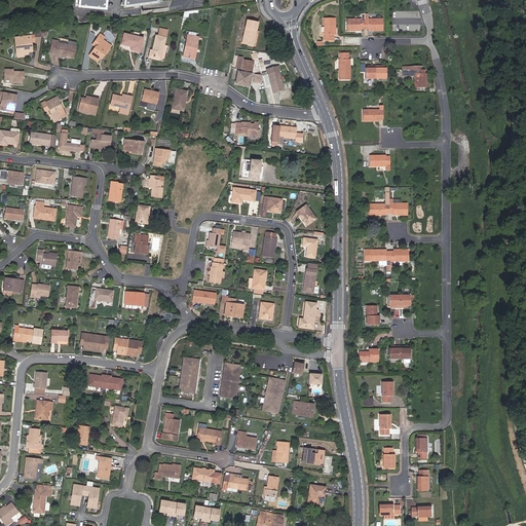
[(107,0),(78,0),(78,7),(107,9),(107,0)]
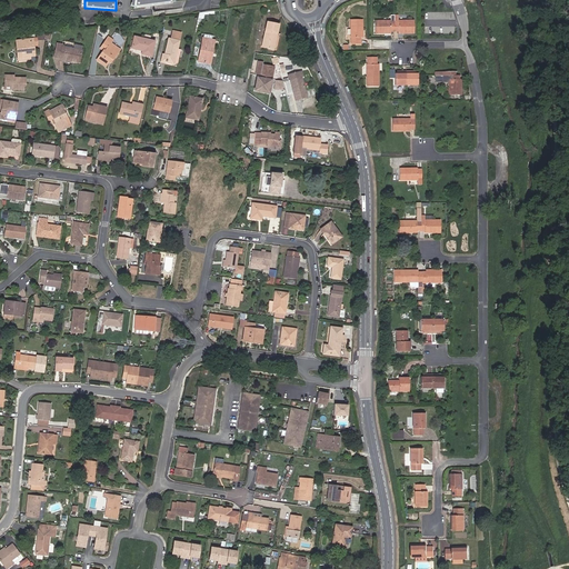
[(390,33),(390,31),(393,31),(393,15),(390,15),(390,20),(375,20),(376,33),(390,33)]
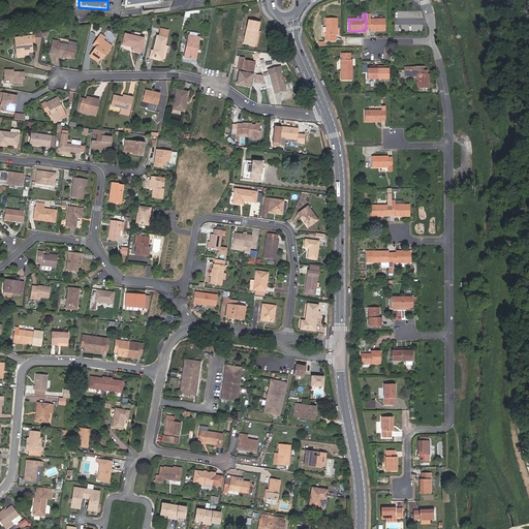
[(369,13),(366,13),(366,29),(369,29),(369,31),(383,31),(383,19),(369,19),(369,13)]
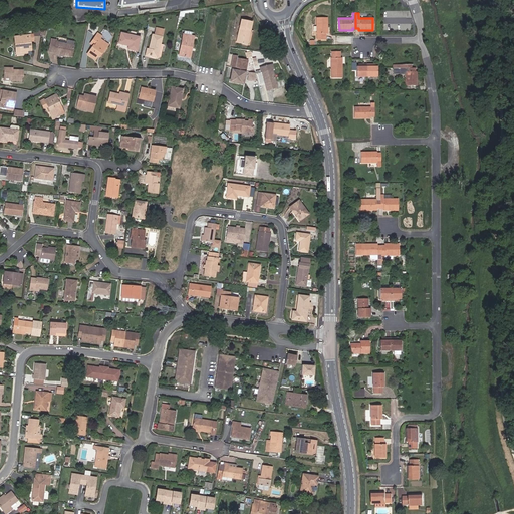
[(327,33),(327,17),(316,17),(316,33),(317,33),(317,39),(325,39),(325,33),(327,33)]
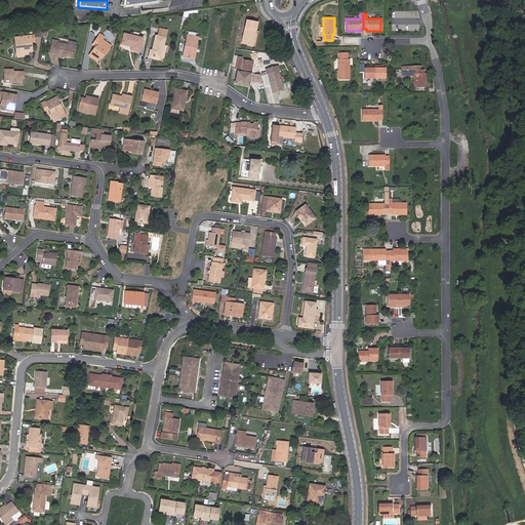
[(252,46),(257,22),(247,19),(242,43),(252,46)]
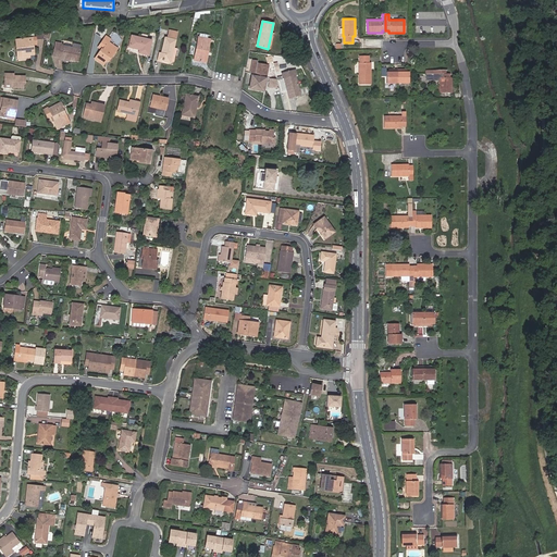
[(174,57),(176,49),(173,48),(176,32),(169,31),(168,38),(165,38),(161,53),(159,53),(158,60),(163,61),(163,60),(169,61),(170,56),(174,57)]
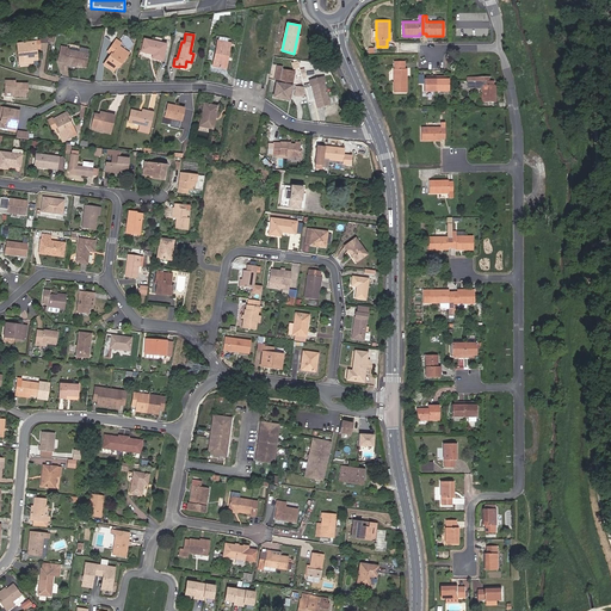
[(161,61),(166,44),(144,39),(141,51),(153,55),(152,59),(161,61)]
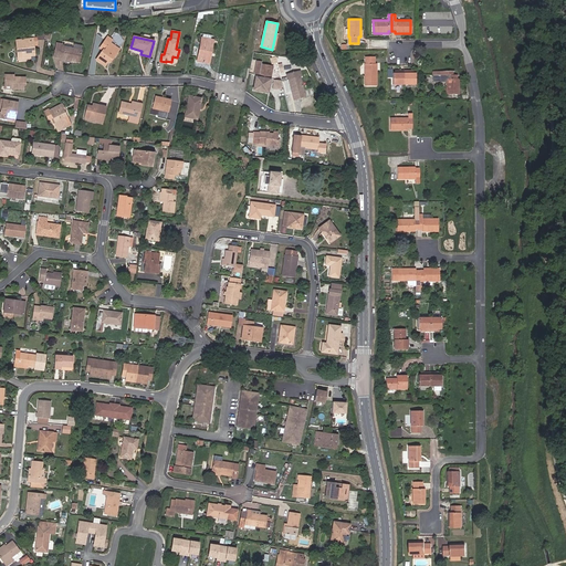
[(37,38),(16,41),(18,58),(30,55),(34,55),(33,45),(38,45),(37,38)]
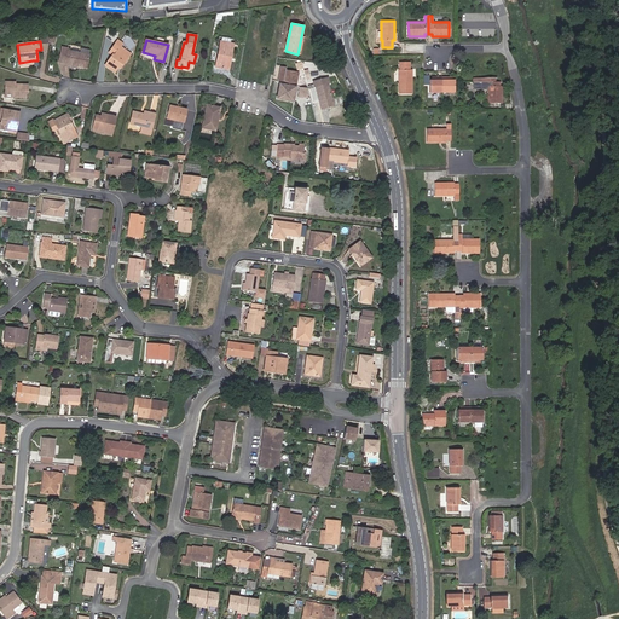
[(232,48),(230,48),(231,44),(220,41),(215,67),(225,69),(227,59),(230,61),(232,48)]
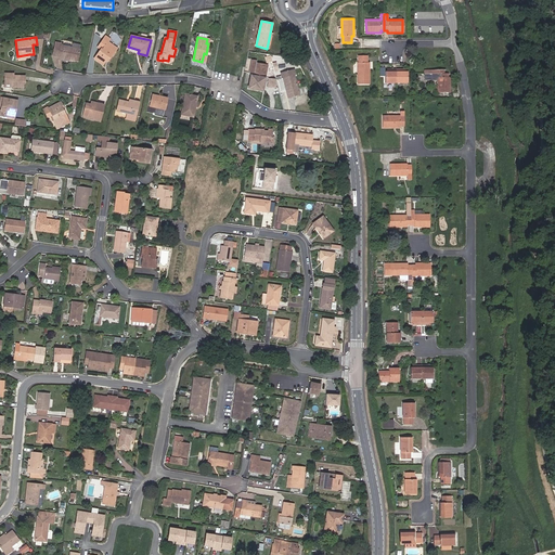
[(111,49),(113,46),(107,42),(103,39),(98,47),(101,49),(94,59),(103,64),(105,60),(107,56),(110,57),(114,51),(111,49)]
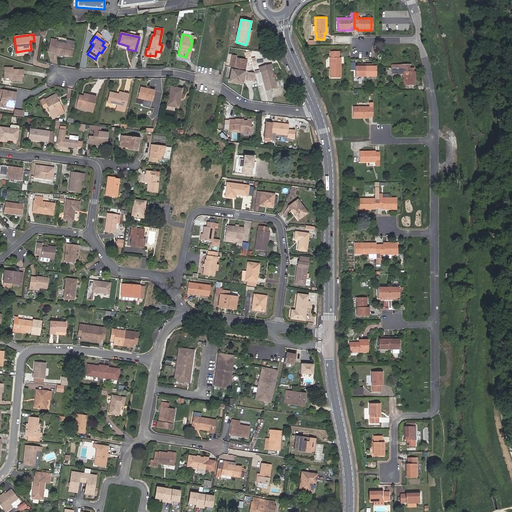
[(49,51),(54,52),(57,53),(64,54),(71,56),(74,41),(67,40),(66,44),(56,42),(56,39),(51,38),(49,51)]
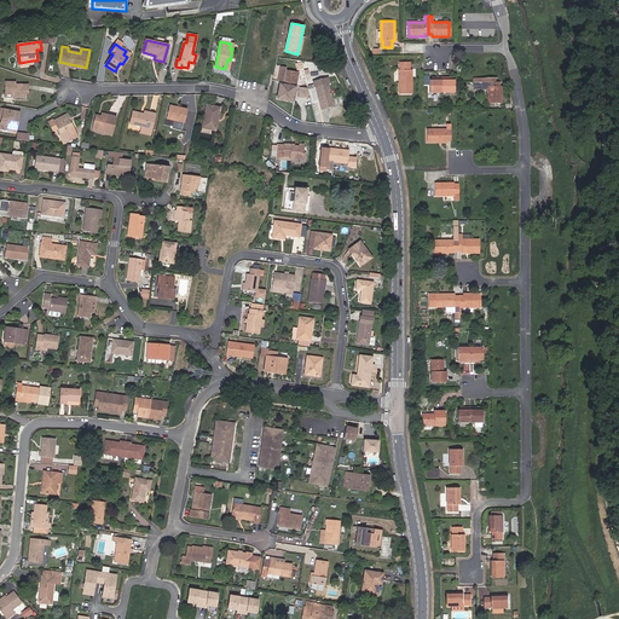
[(409,70),(409,62),(399,62),(399,70),(398,70),(399,93),(411,93),(411,70),(409,70)]
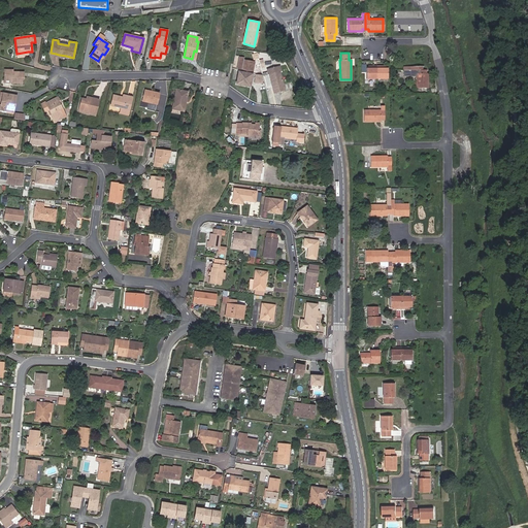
[(238,65),(242,66),(241,71),(252,73),(254,61),(243,59),(243,58),(239,57),(238,65)]
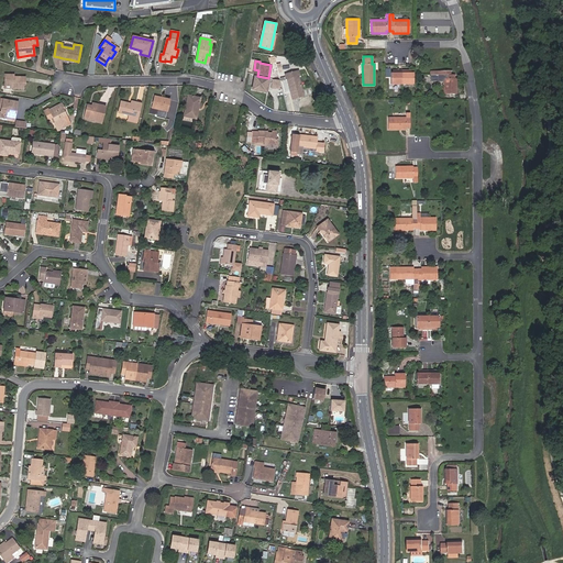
[(298,70),(284,74),(286,80),(287,79),(290,92),(296,91),(297,98),(304,96),(298,77),(299,76),(298,70)]
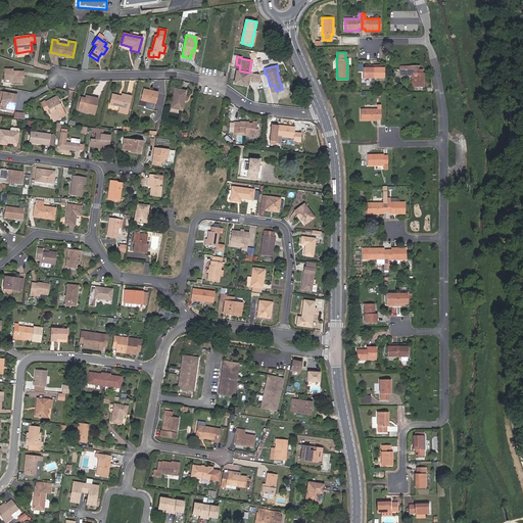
[(363,78),(373,78),(373,65),(369,65),(369,67),(365,67),(363,67),(363,78)]
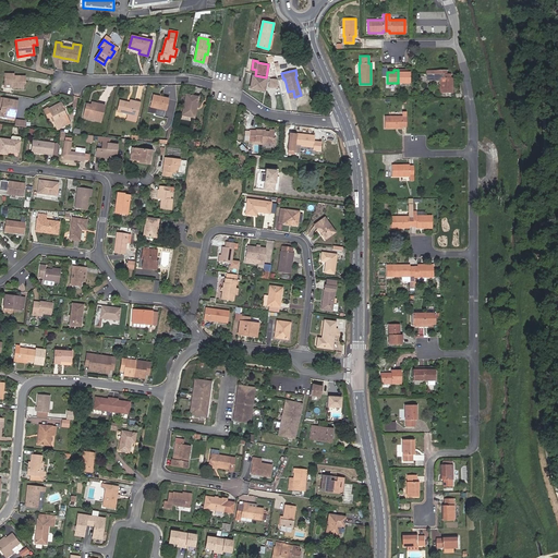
[(409,83),(409,72),(408,72),(403,72),(403,70),(398,70),(398,83),(409,83)]
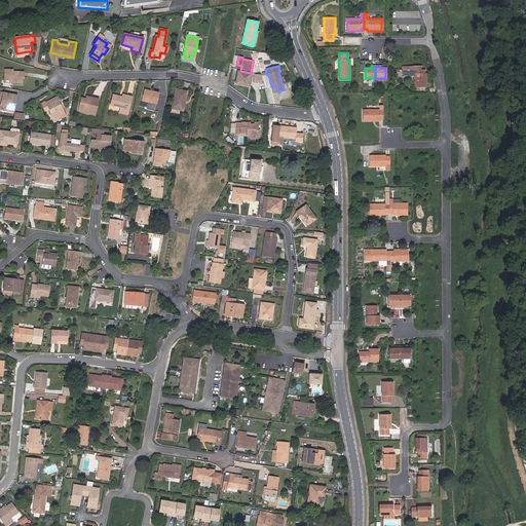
[(13,72),(13,69),(4,70),(4,82),(22,82),(22,79),(24,79),(24,72),(13,72)]
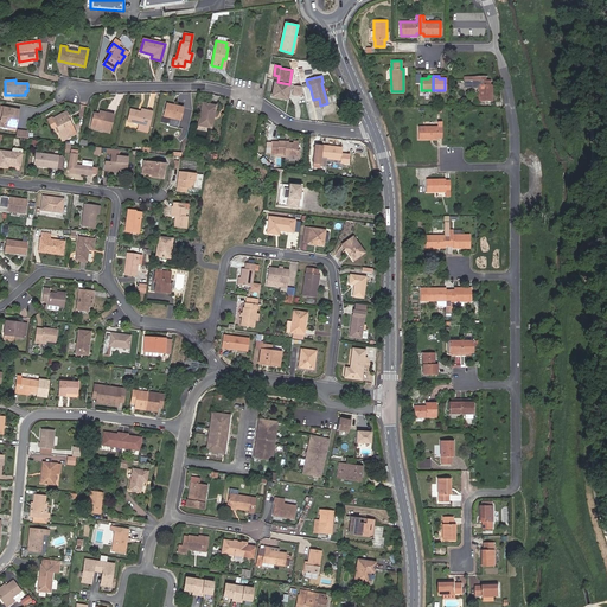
[(491,84),(489,84),(489,80),(485,81),(467,81),(464,81),(464,84),(478,84),(478,87),(478,101),(491,101),(491,84)]
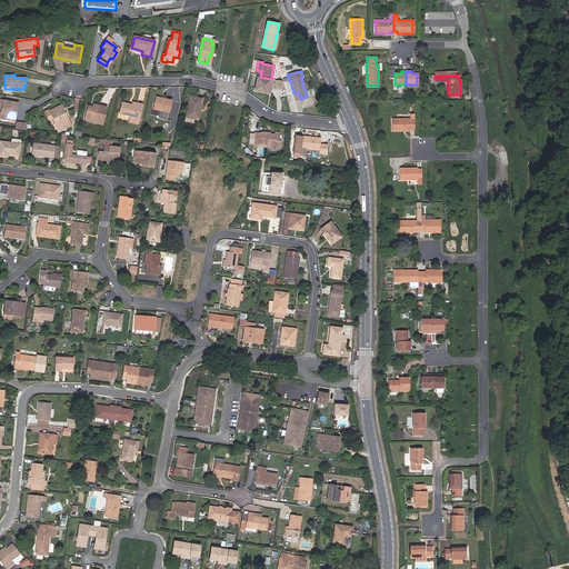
[(271,79),(260,77),(258,77),(256,90),(269,92),(271,79)]
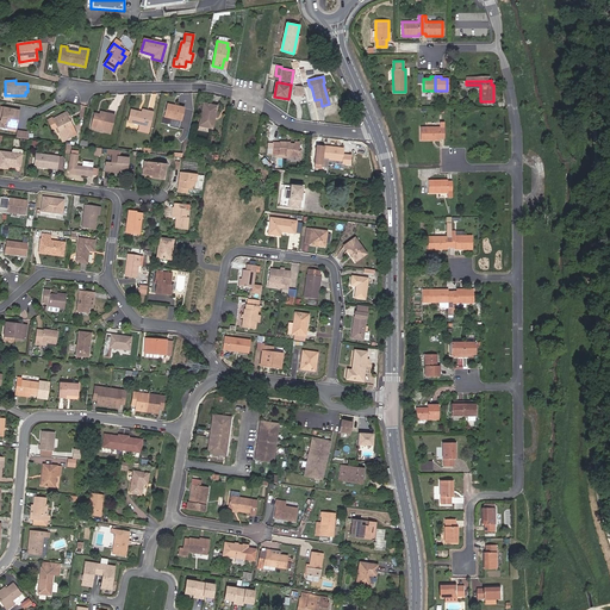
[(180,120),(184,107),(167,104),(165,117),(180,120)]
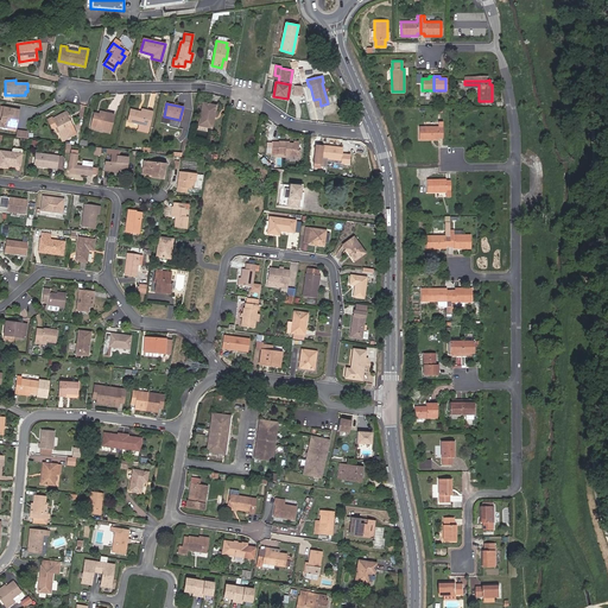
[(214,116),(216,106),(203,103),(198,125),(210,127),(213,116),(214,116)]
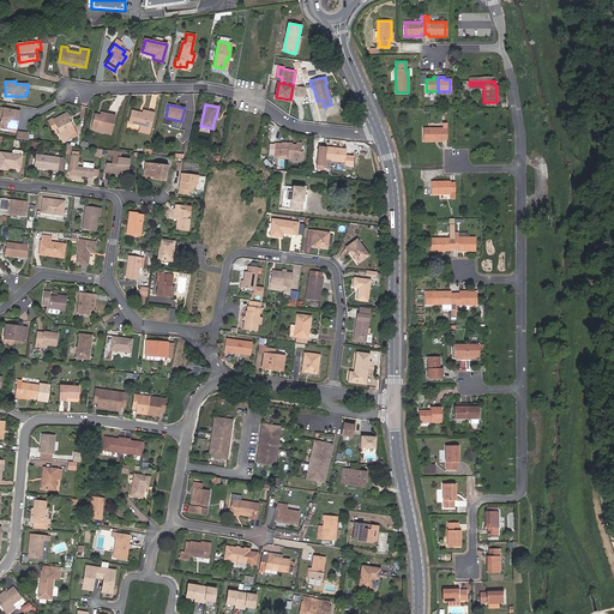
[(4,108),(1,122),(0,121),(0,127),(16,131),(19,112),(4,108)]
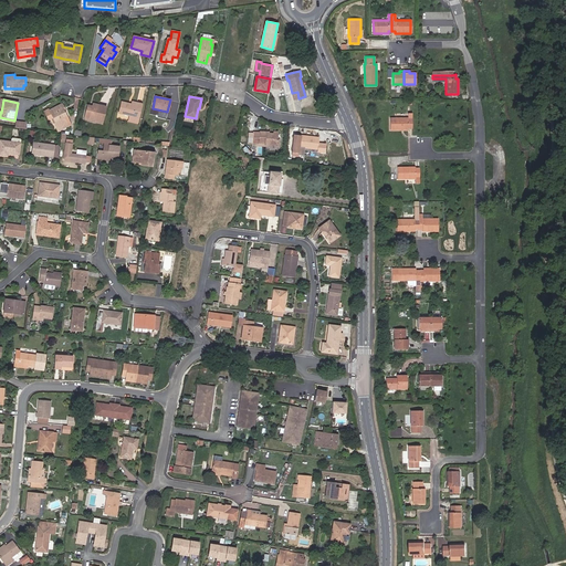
[(138,117),(140,107),(130,104),(122,102),(118,113),(130,116),(128,122),(137,124),(138,117)]
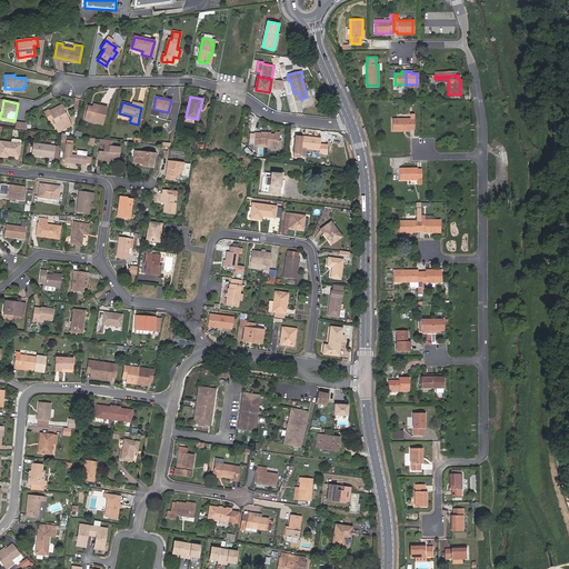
[(65,113),(66,112),(62,105),(50,111),(53,119),(52,120),(56,128),(60,126),(62,128),(70,123),(65,113)]
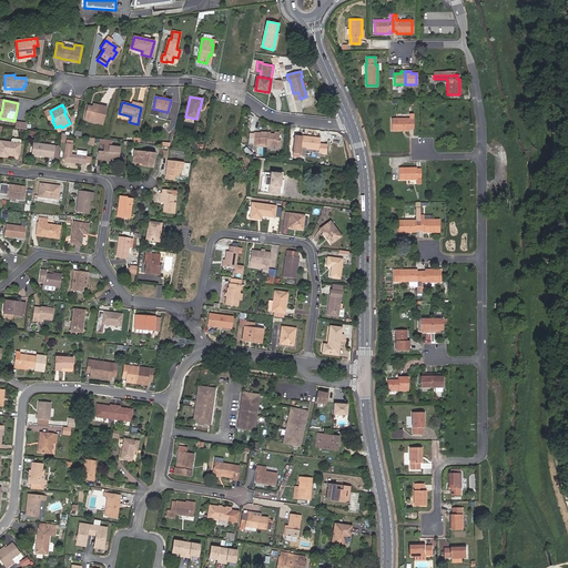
[(93,107),(88,105),(84,120),(102,124),(107,108),(93,104),(93,107)]
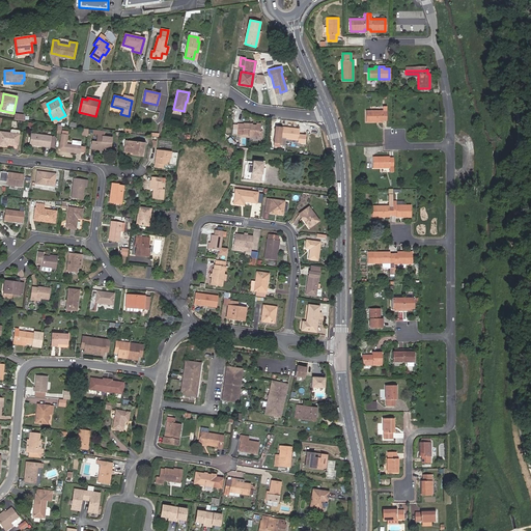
[(383,121),(383,120),(386,120),(386,107),(383,107),(383,111),(366,111),(366,121),(383,121)]
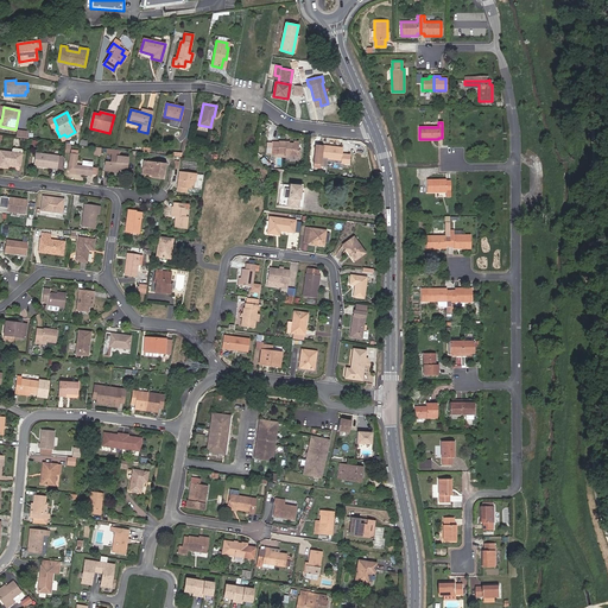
[(296,157),(296,150),(298,150),(298,141),(293,141),(293,144),(287,144),(289,141),(279,141),(279,143),(272,143),(272,153),(286,153),(286,156),(296,157)]
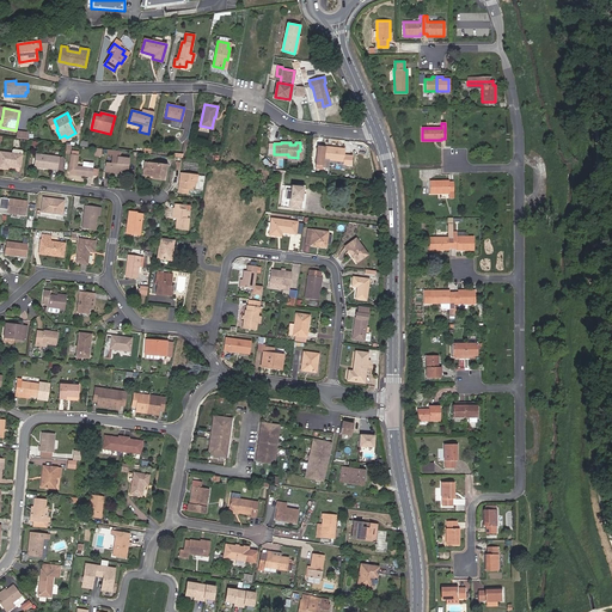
[(343,161),(344,150),(324,146),(324,147),(318,147),(316,165),(322,166),(329,166),(330,160),(343,161)]
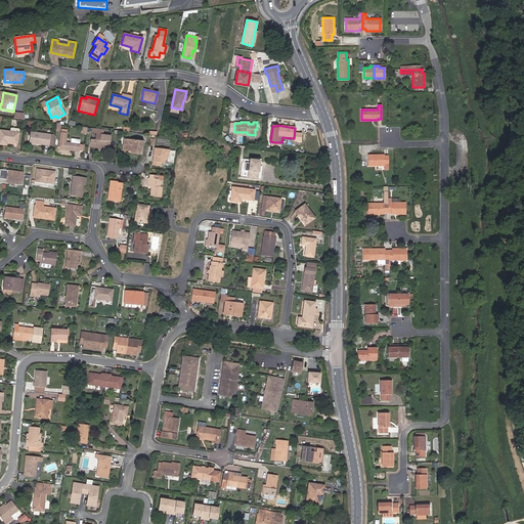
[(102,135),(102,129),(99,128),(92,127),(92,131),(96,131),(96,136),(95,140),(91,139),(90,146),(108,148),(111,135),(102,135)]
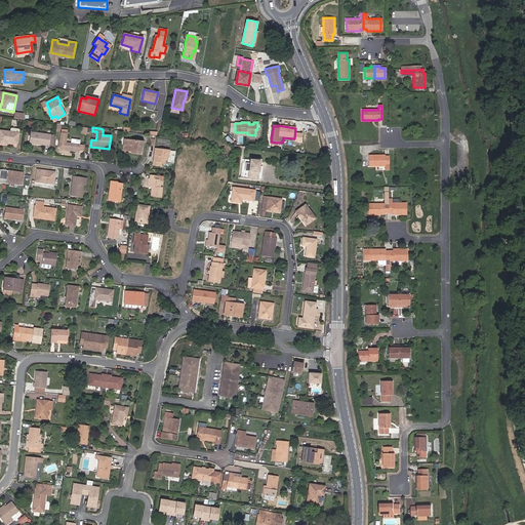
[(9,131),(0,130),(0,143),(6,144),(7,142),(17,143),(18,132),(19,130),(17,129),(11,128),(9,129),(9,131)]
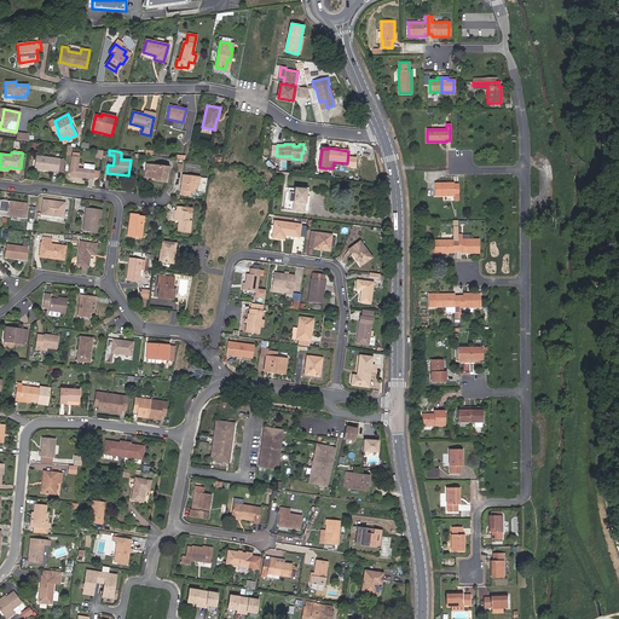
[(57,171),(58,158),(40,156),(38,167),(47,168),(47,169),(57,171)]
